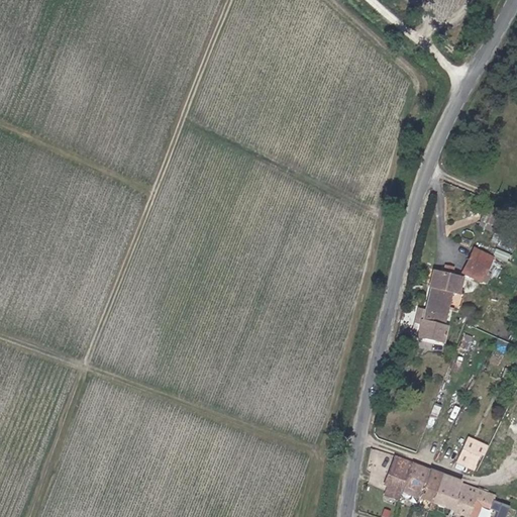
[(510,215),(511,213),(485,203),(476,226),(501,236),(508,220),(510,215)]
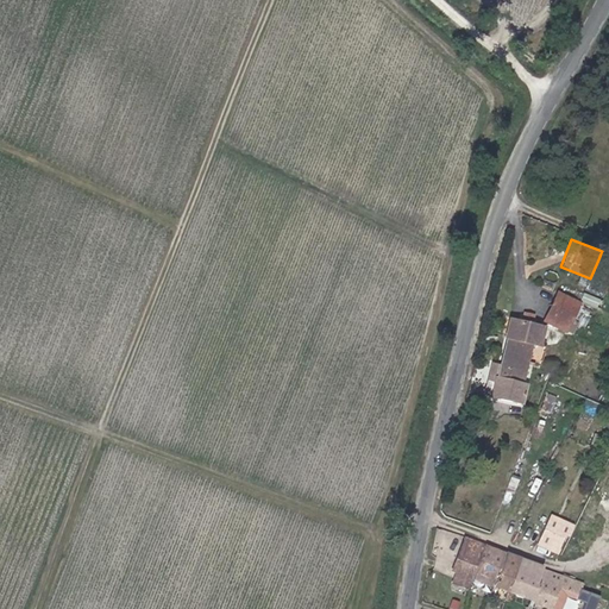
[(545,321),(566,331),(578,303),(557,294),(545,321)]
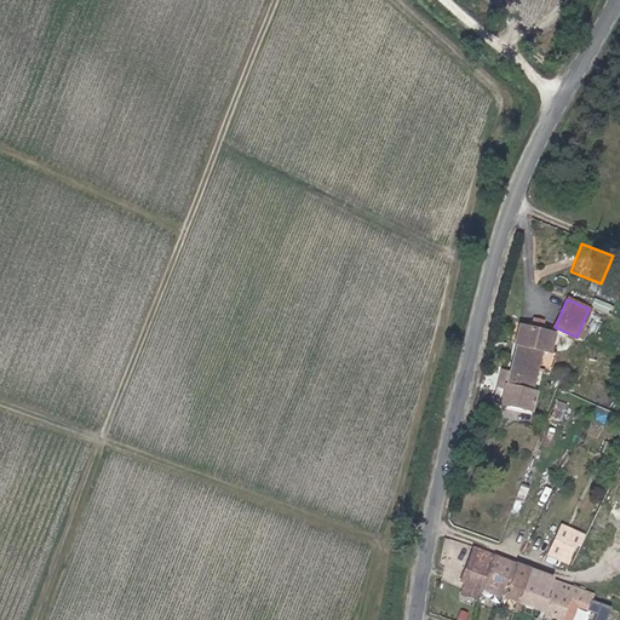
[(549,354),(554,334),(540,331),(543,321),(533,319),(530,329),(518,326),(515,344),(516,345),(506,386),(504,385),(500,403),(530,411),(535,394),(532,392),(541,351),(549,354)]
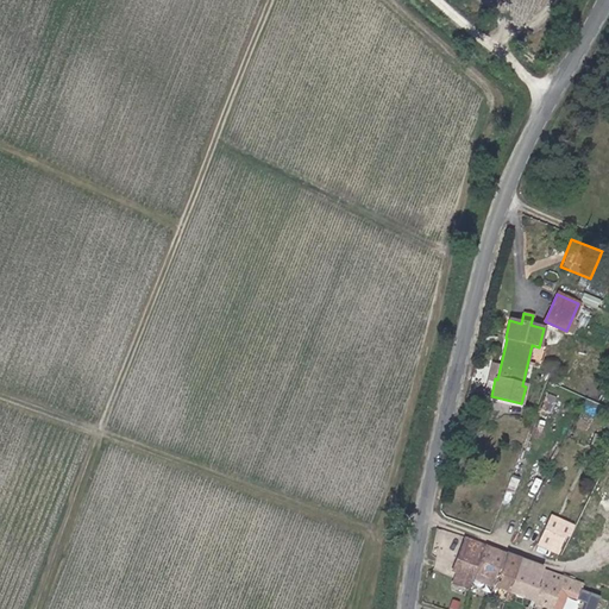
[(560,554),(571,531),(546,520),(535,544),(560,554)]
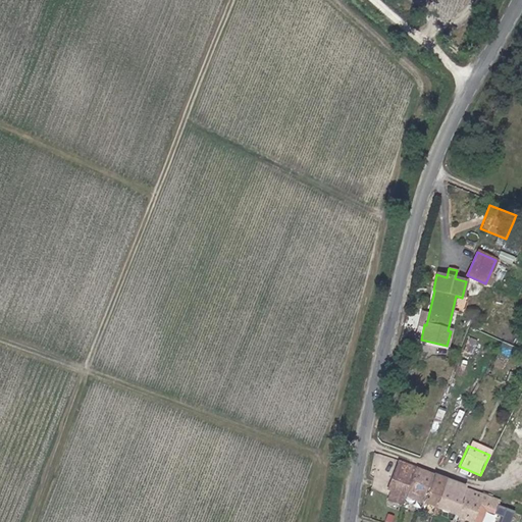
[(403,506),(405,496),(415,467),(398,461),(387,488),(392,489),(388,500),(403,506)]
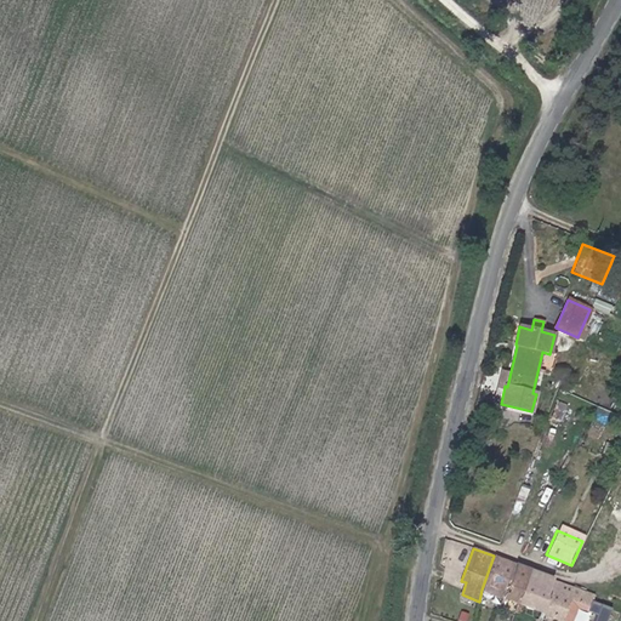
[(530,571),(530,569),(519,565),(494,556),(482,590),(518,604),(530,571)]
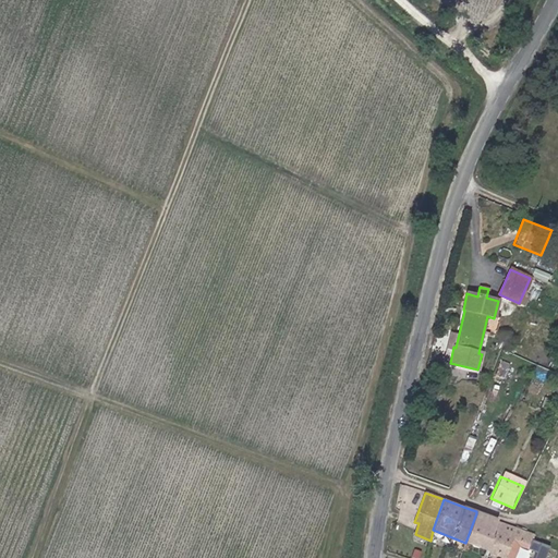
[(485,529),(488,519),(476,513),(465,543),(474,546),(481,528),(485,529)]
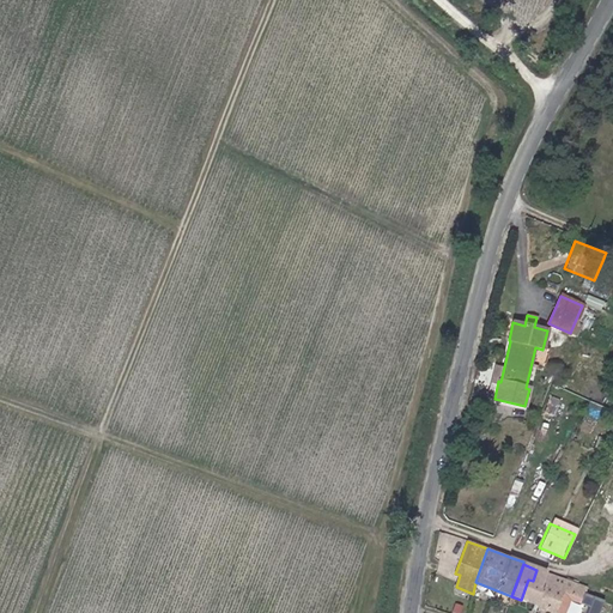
[(521,600),(536,606),(542,589),(538,588),(539,582),(542,583),(546,572),(536,570),(533,581),(528,580),(521,600)]
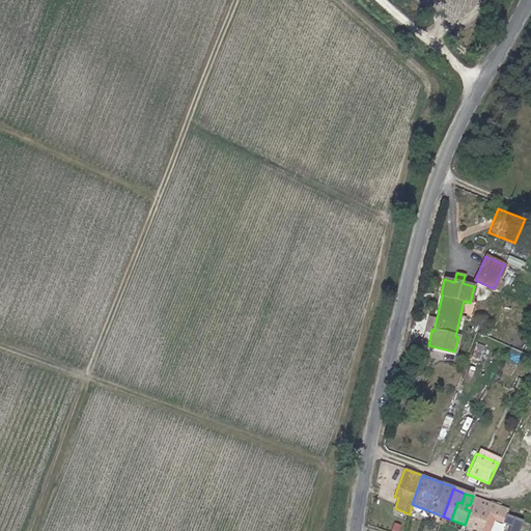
[(481,499),(473,496),(470,505),(467,504),(466,509),(470,510),(465,525),(481,530),(487,530),(493,520),(499,522),(500,516),(504,519),(507,509),(481,499)]
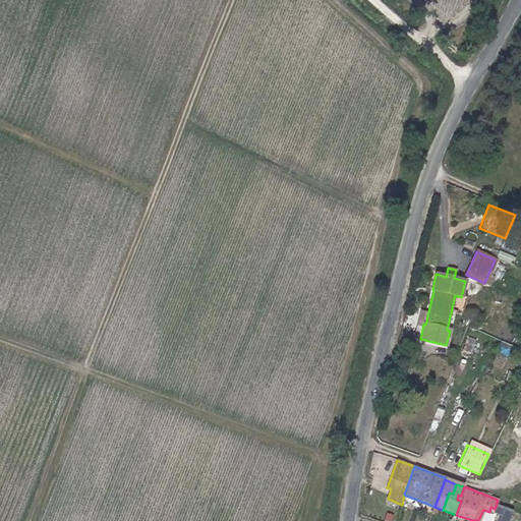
[(443,510),(435,507),(431,515),(449,520),(453,520),(456,515),(443,510)]
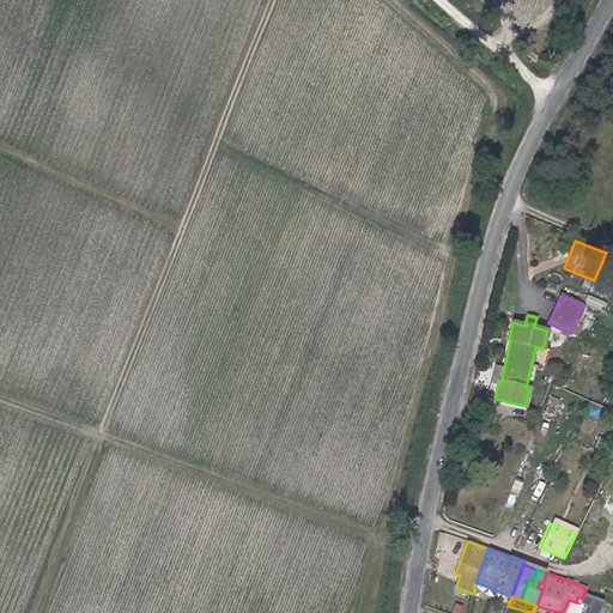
[(592,607),(598,612),(612,612),(612,606),(601,596),(592,607)]
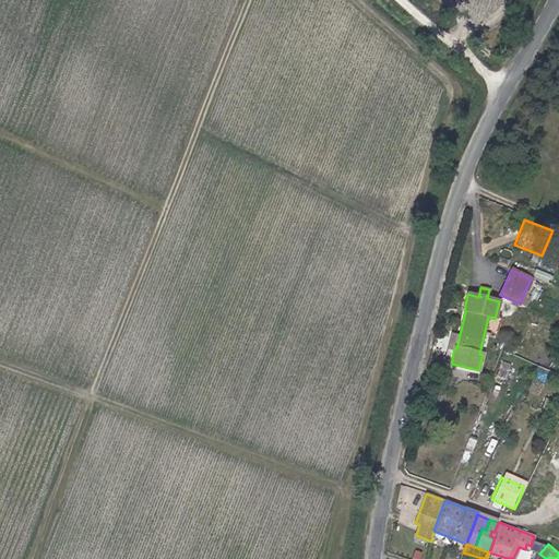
All buildings are outlined.
